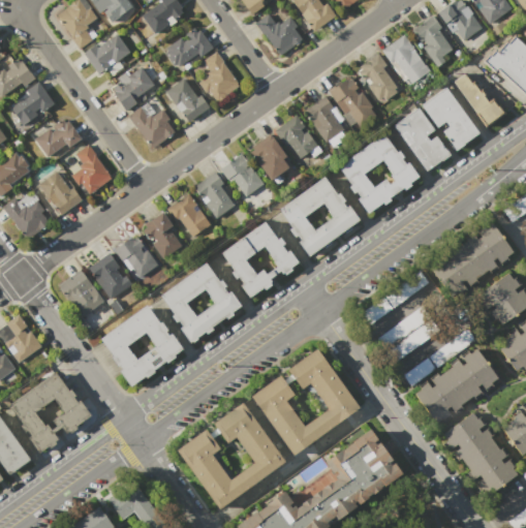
[(56,14),(76,0),(84,0),(105,30),(81,49),(56,14)]
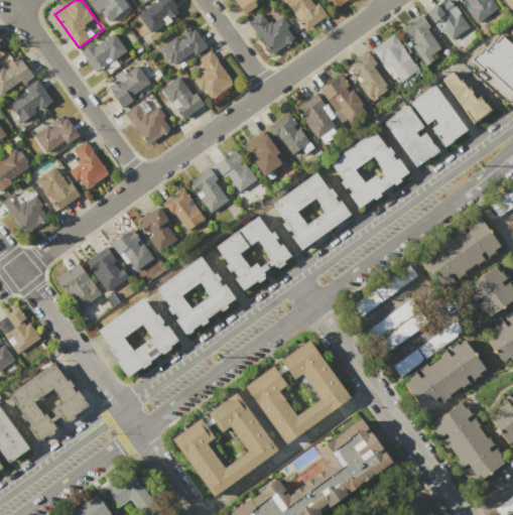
[(111,22),(94,0),(129,0),(134,6),(111,22)]
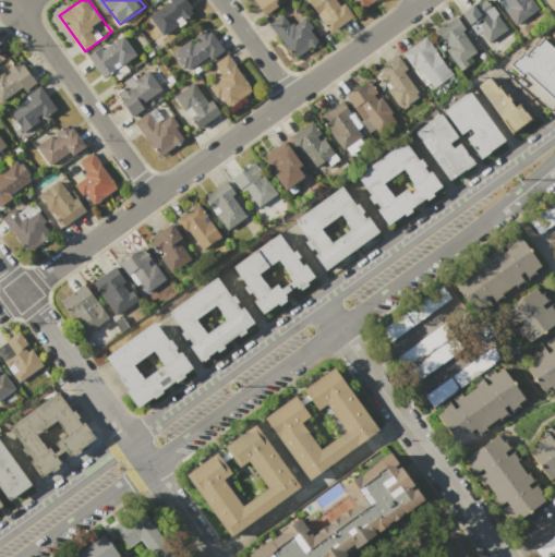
[(166,0),(186,0),(197,14),(165,37),(147,13),(166,0)]
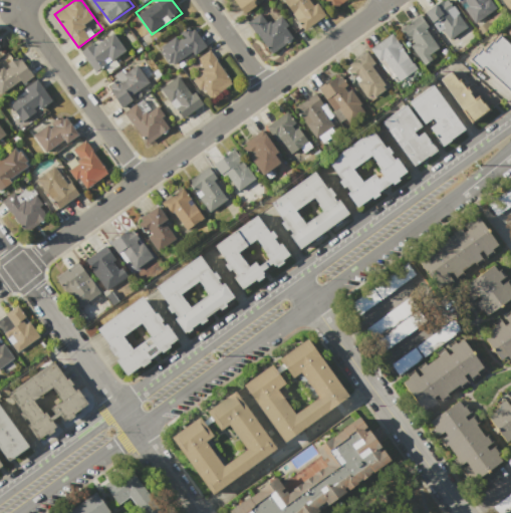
[(268,0),(246,16),(234,0),(268,0)]
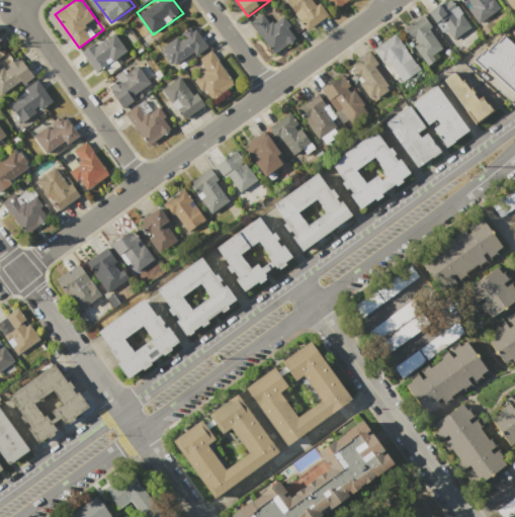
[(317,0),(330,17),(311,31),(288,0),(317,0)]
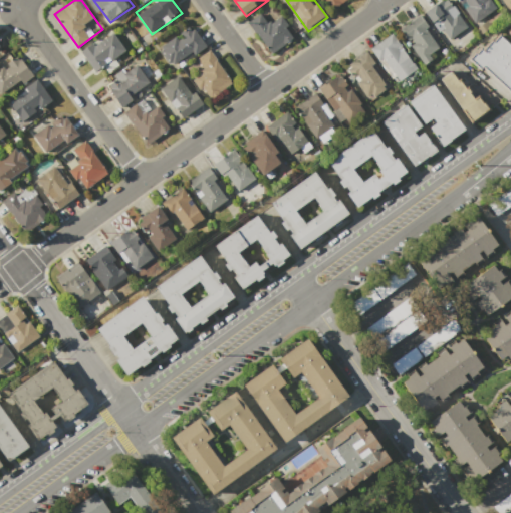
[(348,0),(332,12),(323,0),(348,0)]
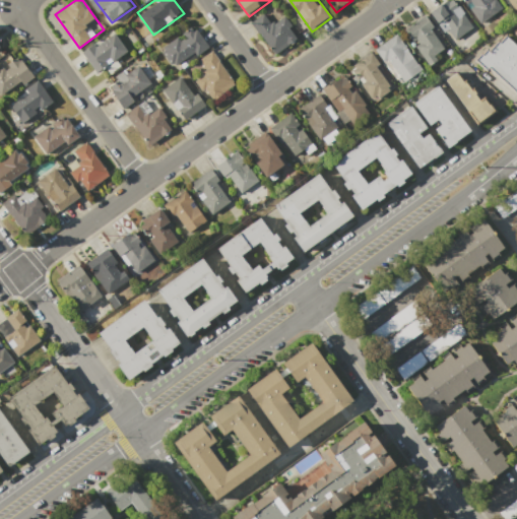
[(454,0),(474,27),(453,43),(434,14),(454,0)]
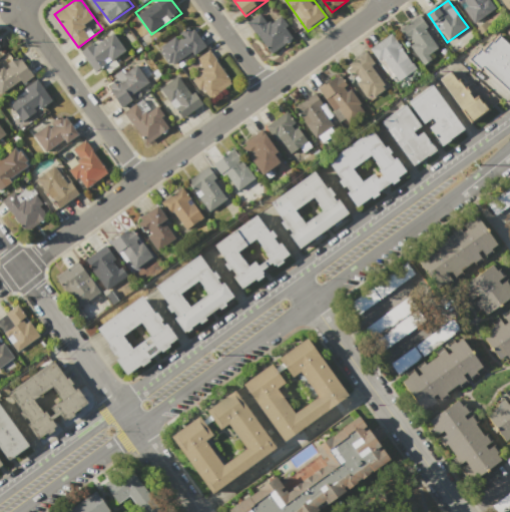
[(489,0),(496,9),(475,23),(458,0),(489,0)]
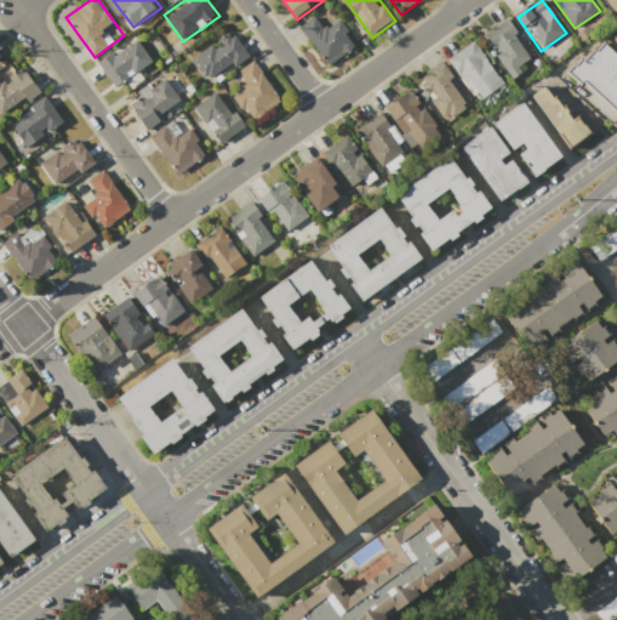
[(616,11),(611,15),(600,0),(616,0),(616,11)]
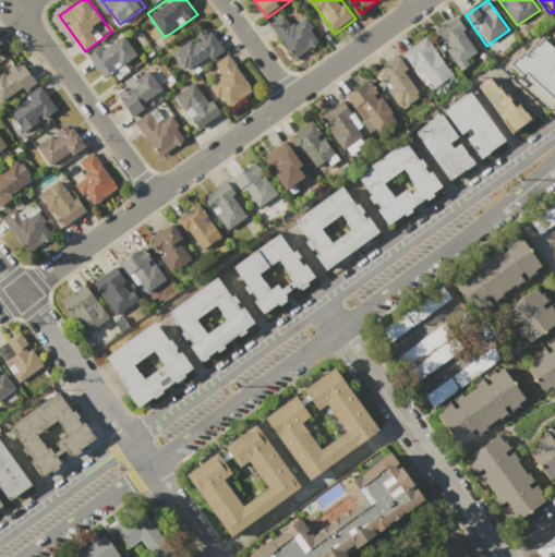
[(270,24),(297,5),(323,41),(297,61),(270,24)]
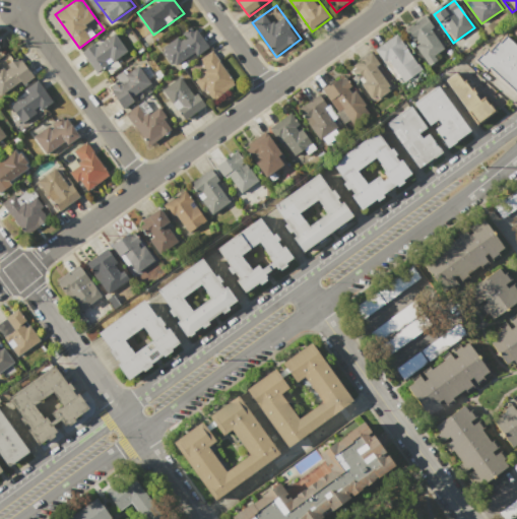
[(426,16),(450,52),(431,66),(405,30),(426,16)]
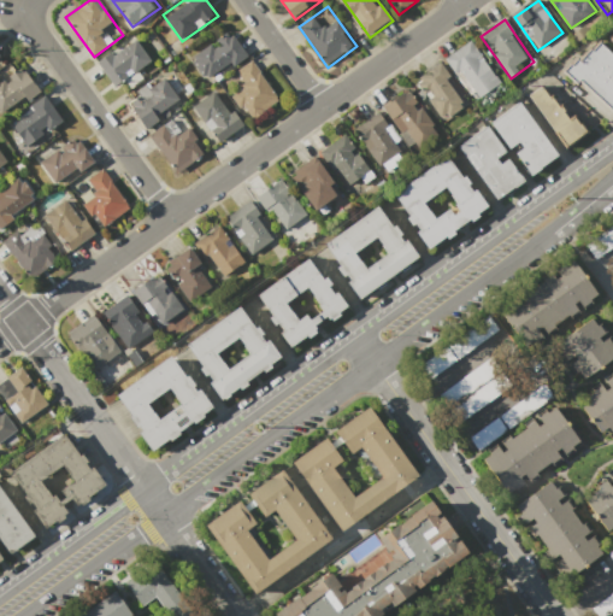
[(193,59),(231,31),(249,58),(212,86),(193,59)]
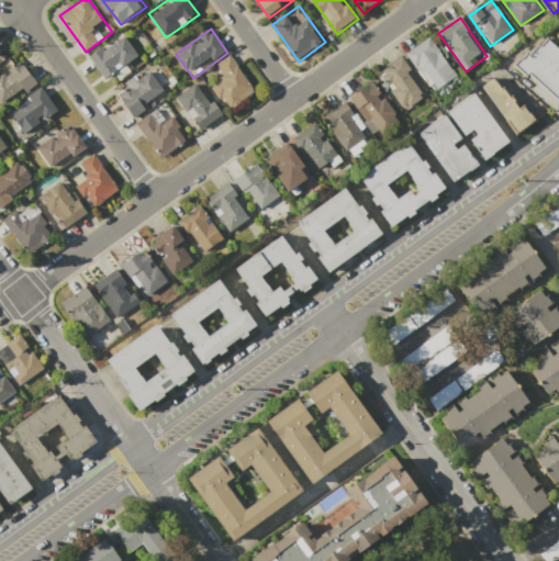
[(143,60),(109,85),(89,57),(123,33),(143,60)]
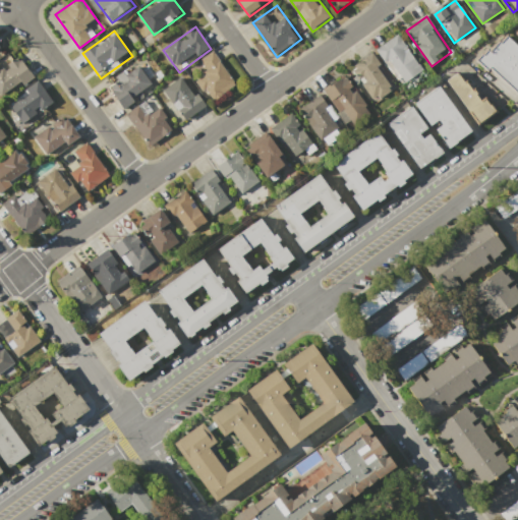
[(424,70),(402,85),(377,50),(399,35),(424,70)]
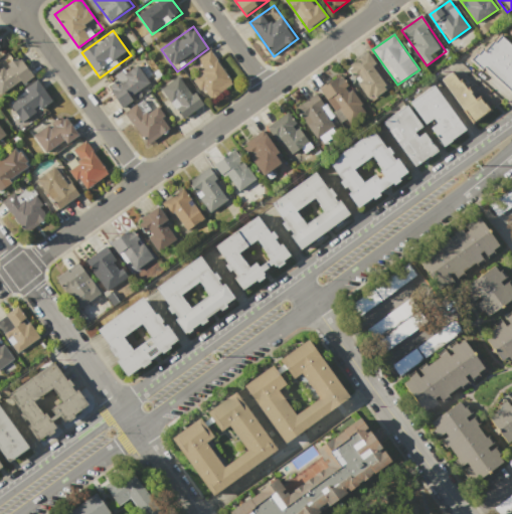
[(511,92),(484,65),(481,68),(471,59),(481,48),(484,51),(493,40),(495,42),(501,35),(511,45),(511,92)]
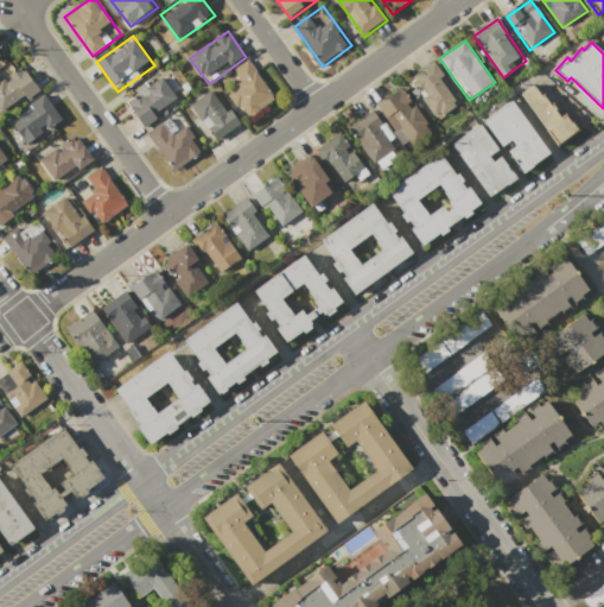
[(249,59),(278,99),(249,119),(221,80),(249,59)]
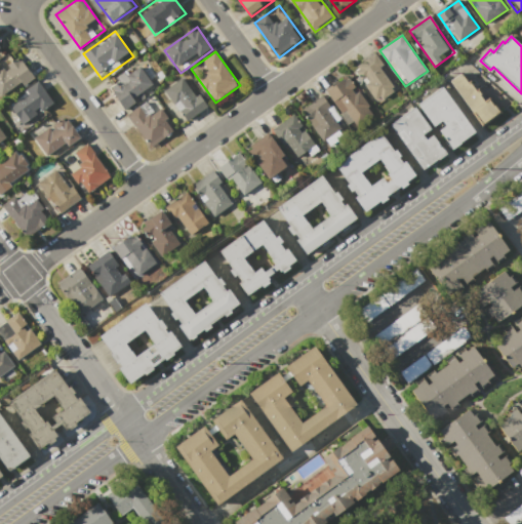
[(376,54),(401,89),(378,105),(354,70),(376,54)]
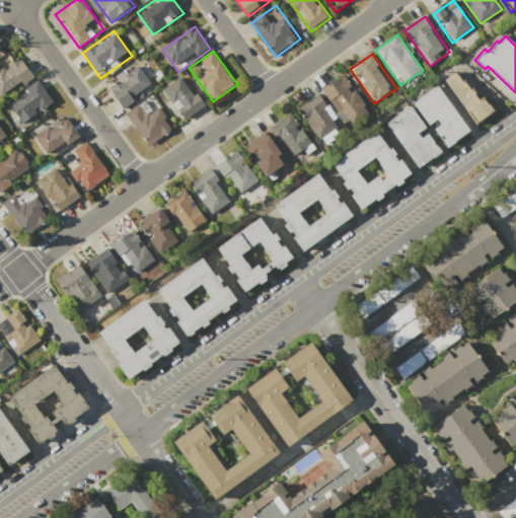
[(34,78),(5,99),(0,92),(0,70),(19,57),(34,78)]
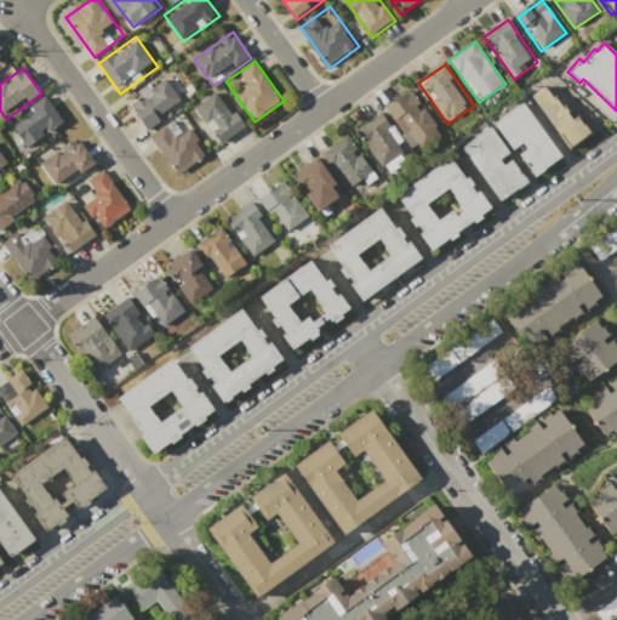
[(148,132),(127,103),(165,77),(186,104),(148,132)]
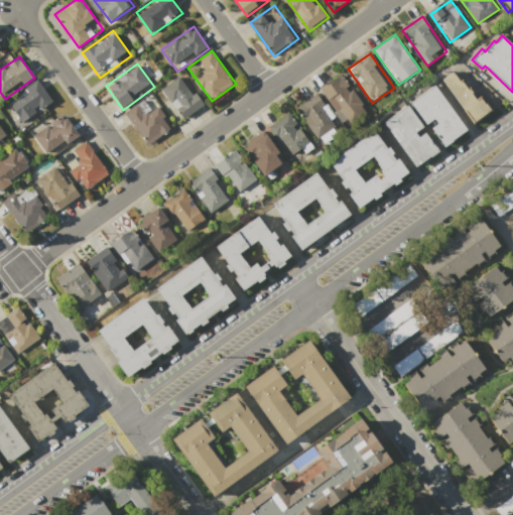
[(443,82),(457,74),(462,81),(465,78),(478,96),(481,94),(493,111),(474,124),(443,82)]
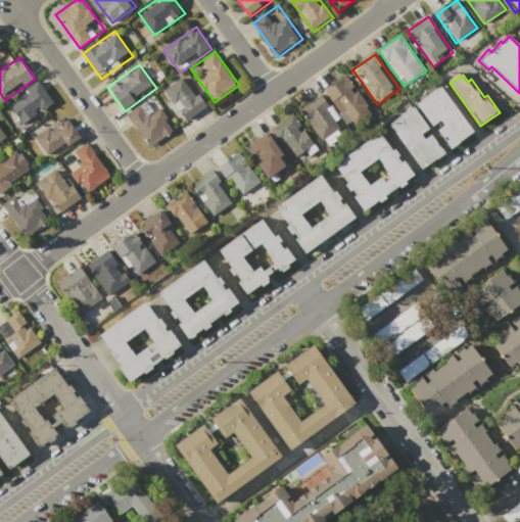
[(208,108),(187,124),(164,91),(186,77),(208,108)]
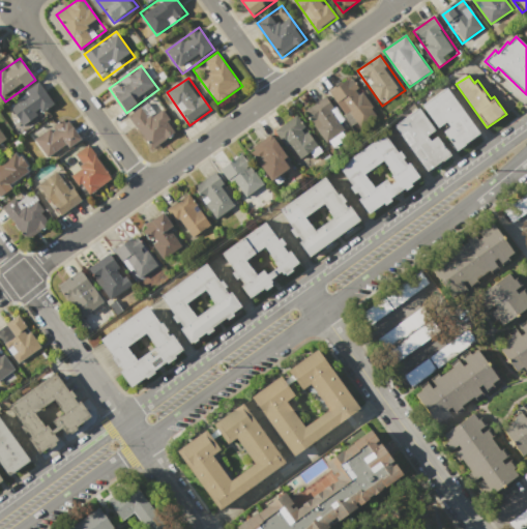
[(378,114),(356,128),(330,92),(352,78),(378,114)]
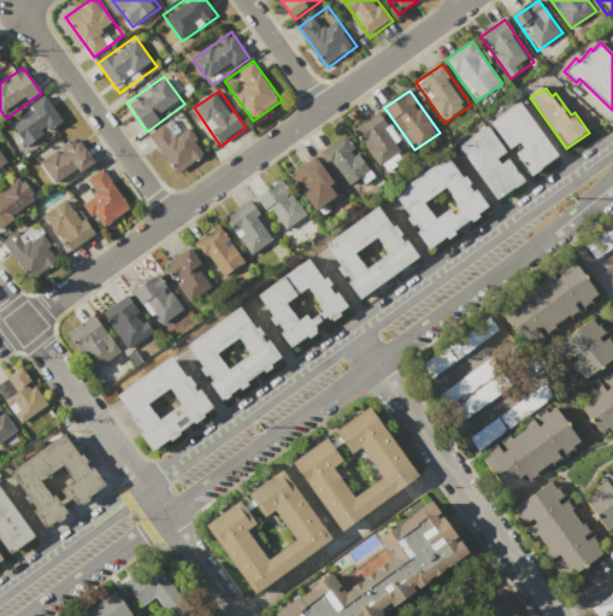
[(46,98),(65,123),(30,148),(12,122),(46,98)]
